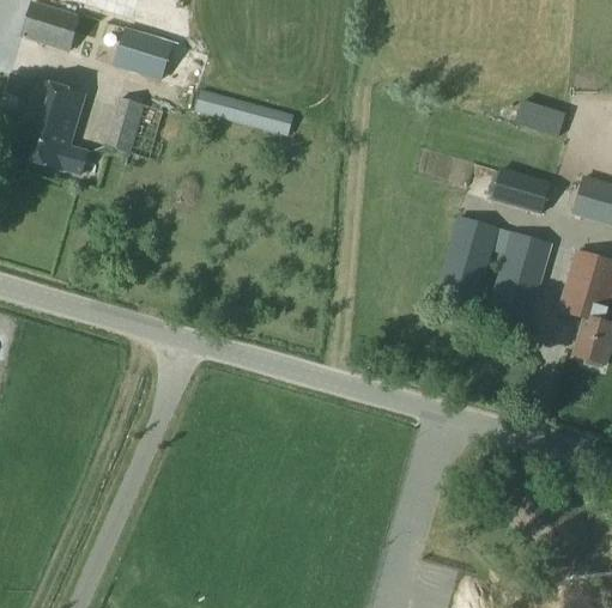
[(32,0),(23,35),(70,49),(79,14),(32,0)]
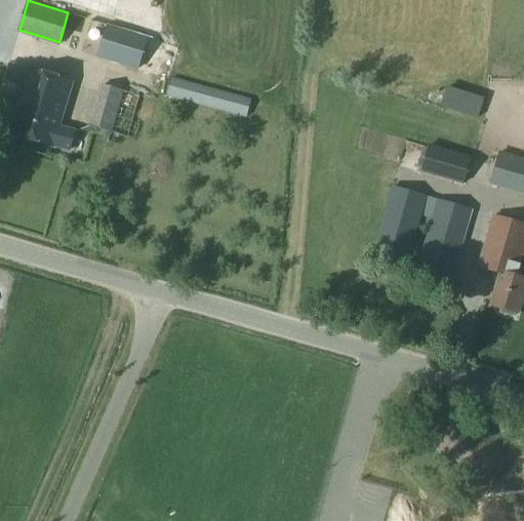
[(137,67),(148,35),(108,23),(97,54),(137,67)]
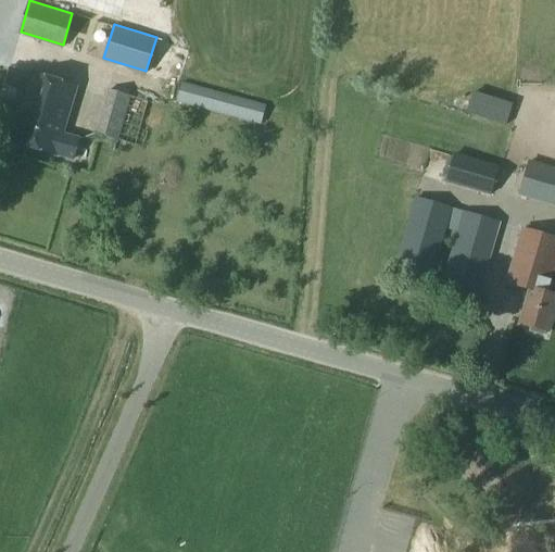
[(30,72),(10,139),(74,158),(80,136),(63,130),(76,86),(30,72)]
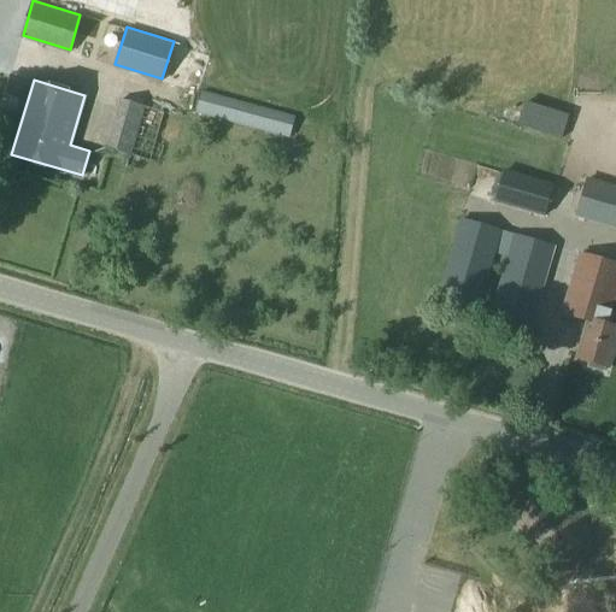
[(203,89),(197,112),(292,137),(297,115),(203,89)]
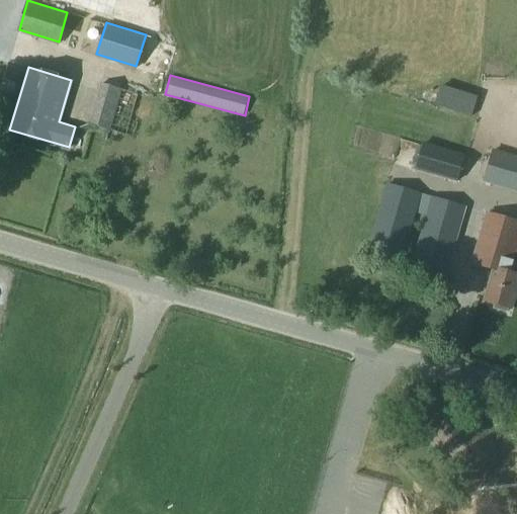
[(108,129),(120,87),(101,81),(97,94),(89,122),(108,129)]
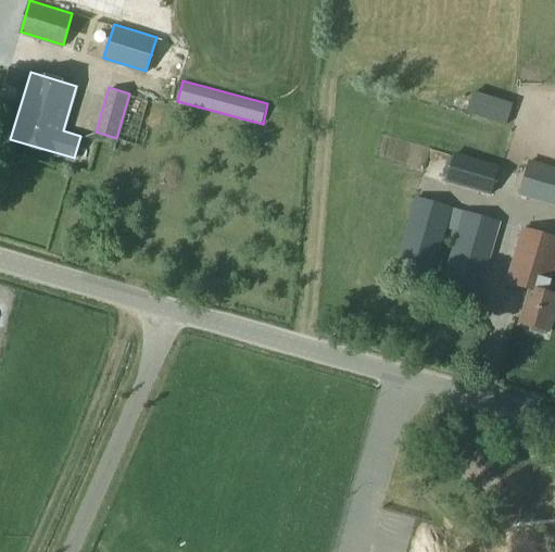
[(456,153),(446,183),(490,195),(500,164),(456,153)]
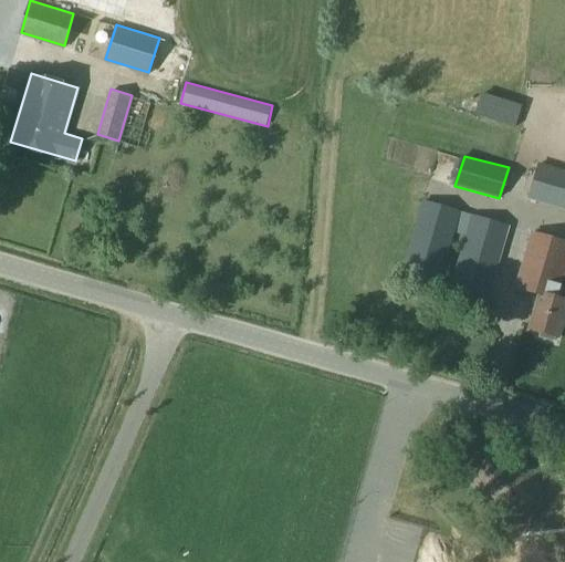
[(564,169),(541,162),(527,198),(564,209),(564,169)]
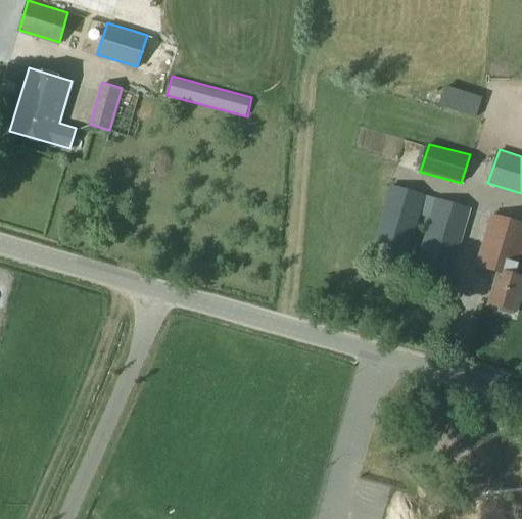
[(391,183),(372,248),(408,257),(415,235),(421,213),(426,194),(391,183)]
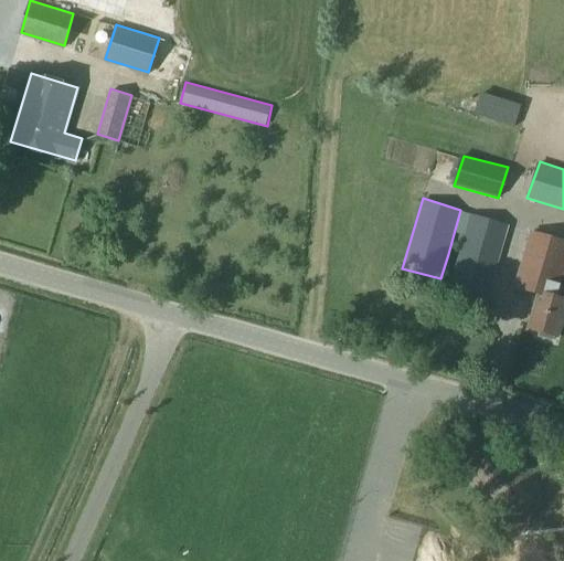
[(470,212),(464,233),(457,256),(450,282),(490,294),(510,224),(470,212)]
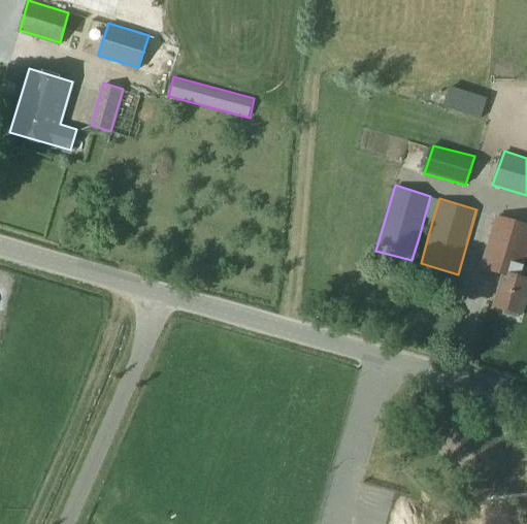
[(526,224),(496,214),(480,268),(502,274),(495,302),(494,306),(504,309),(503,312),(517,316),(518,313),(521,314),(521,313),(526,292),(526,279),(520,276),(526,255),(526,224)]
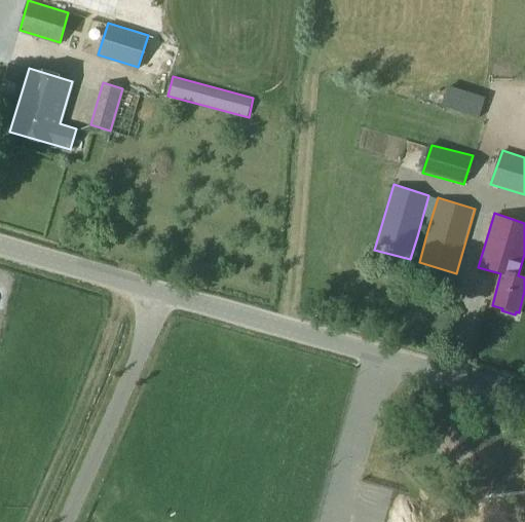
[(417,236),(410,259),(419,262),(425,238),(417,236)]
